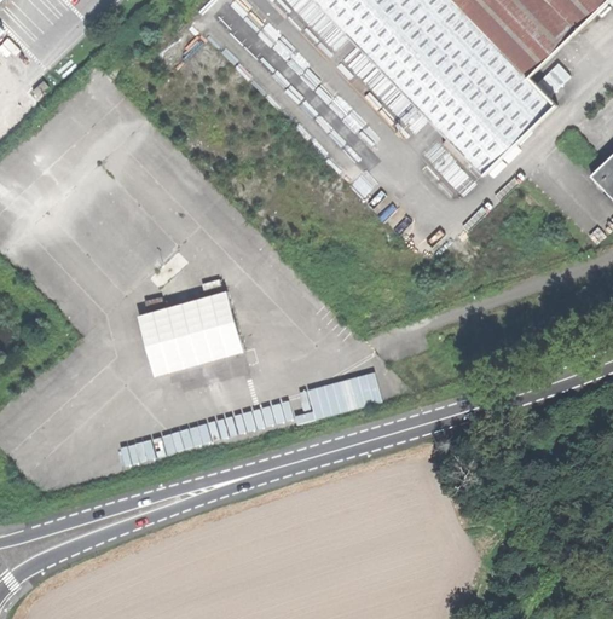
[(314,0),(483,173),(554,104),(526,76),(452,0),(314,0)]
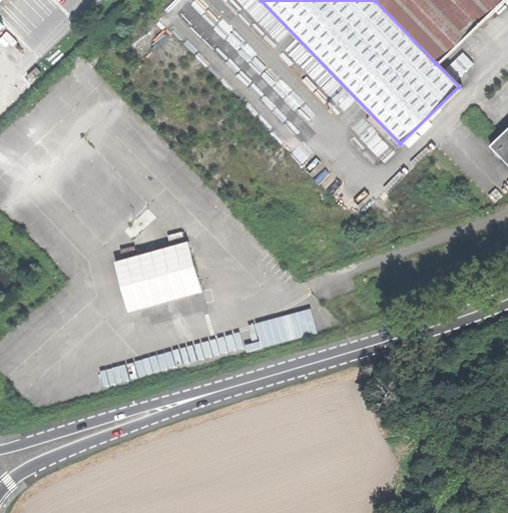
[(375,0),(436,63),(501,0),(375,0)]
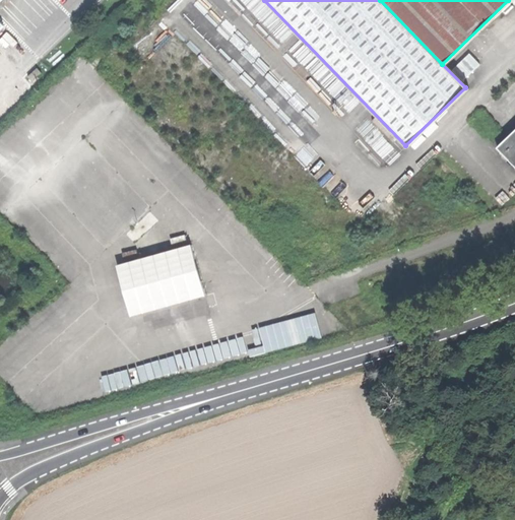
[(514,166),(514,125),(495,145),(514,166)]
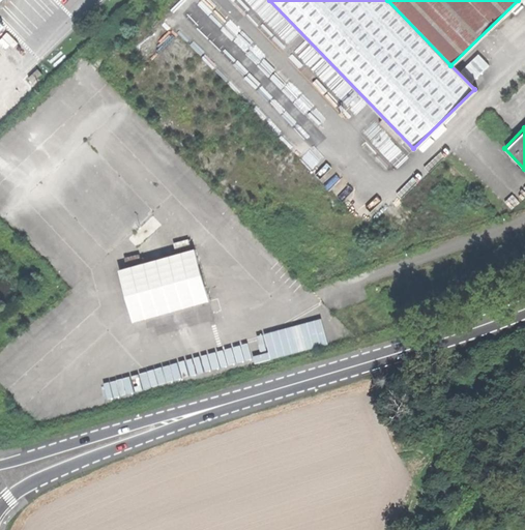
[(114,269),(127,323),(203,303),(190,251),(114,269)]
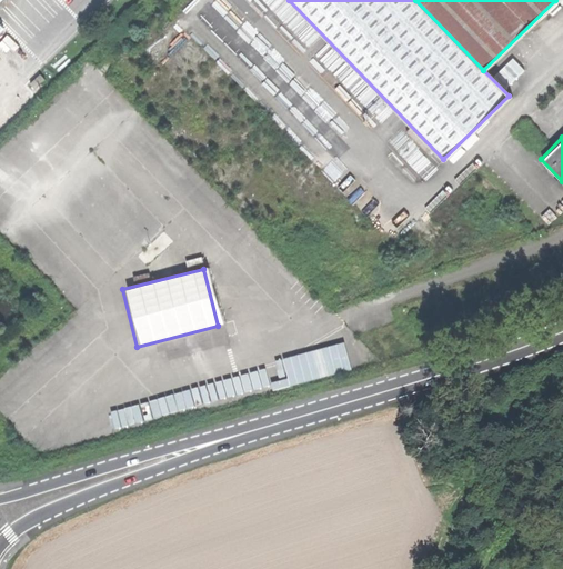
[(56,361),(68,351),(63,347),(51,357),(56,361)]
